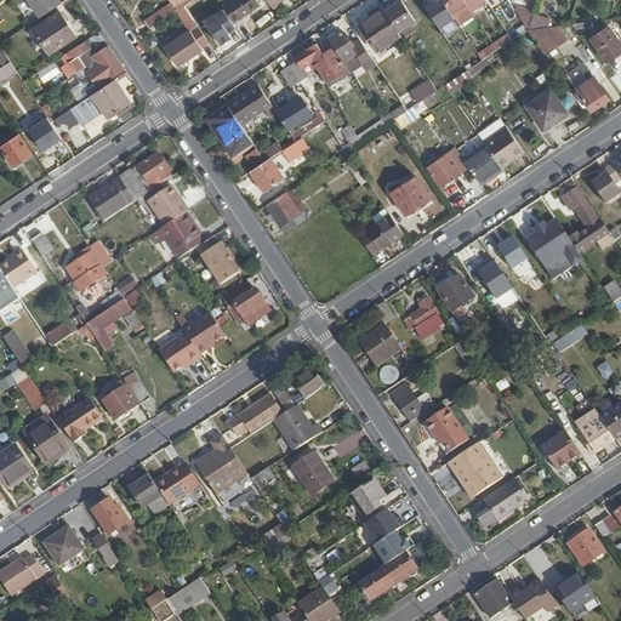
[(61,4),(58,0),(27,0),(39,17),(61,4)]
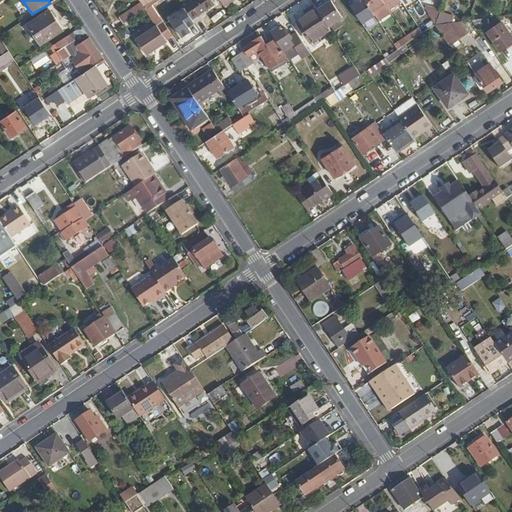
[(158,7),(168,0),(158,0),(151,5),(157,14),(161,12),(158,7)]
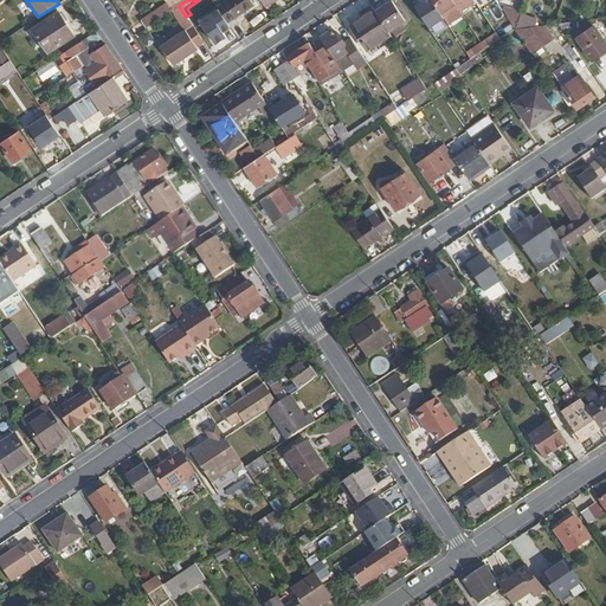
[(251,5),(247,0),(225,0),(216,7),(217,10),(225,21),(251,5)]
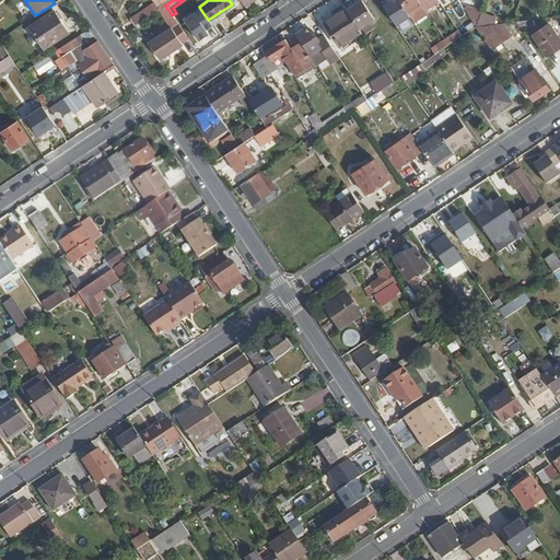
[(374,18),(362,0),(360,0),(346,10),(359,28),(374,18)]
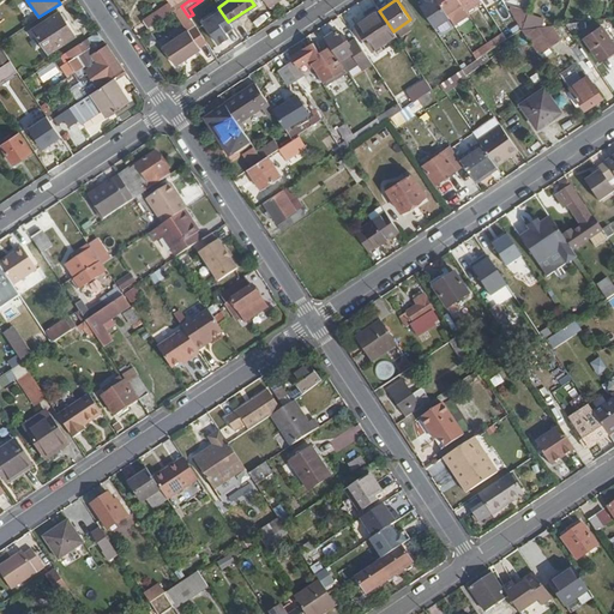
[(447,14),(437,0),(426,0),(427,0),(420,6),(435,28),(450,18),(447,14)]
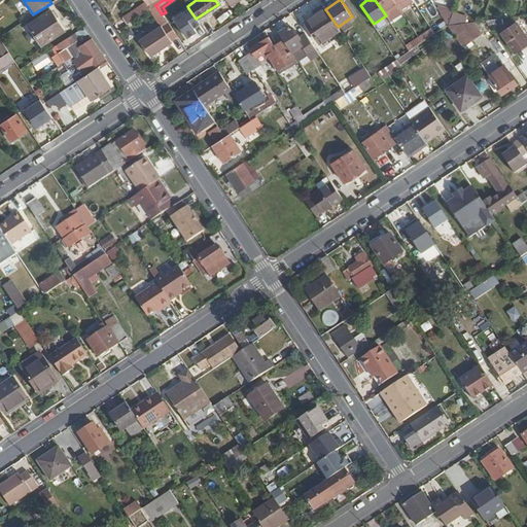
[(395,2),(393,0),(375,0),(384,12),(396,4),(395,2)]
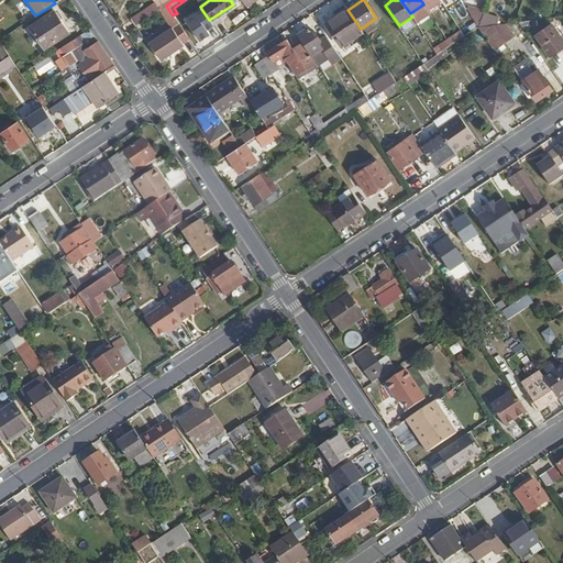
[(173,15),(166,6),(154,13),(161,23),(173,15)]
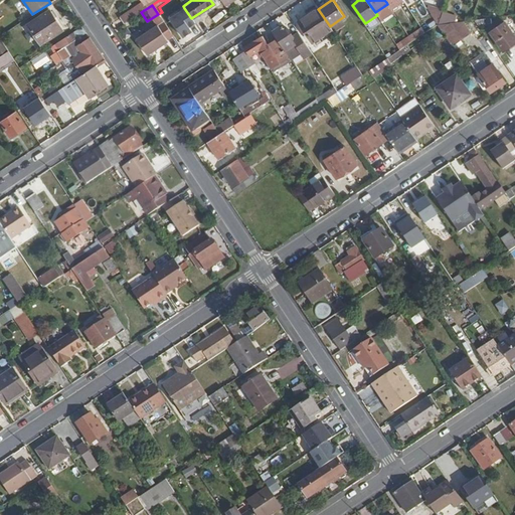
[(191,18),(184,8),(169,18),(182,38),(191,32),(188,28),(195,24),(191,18)]
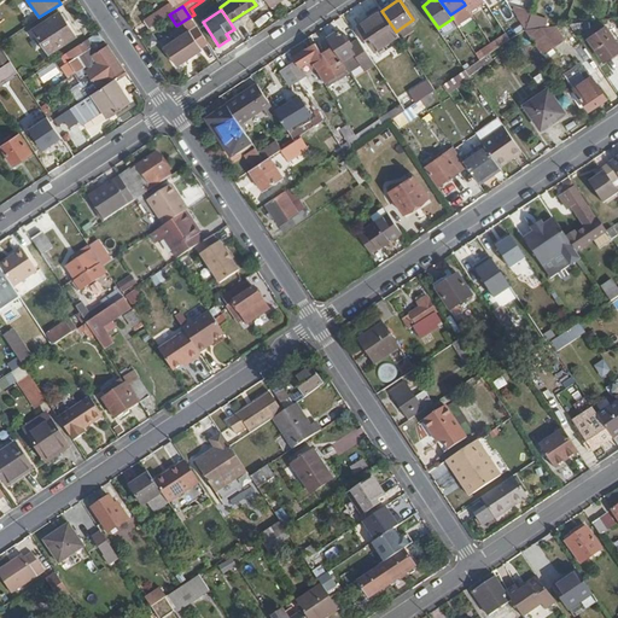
[(382,11),(382,10),(357,25),(375,51),(398,35),(396,31),(382,11)]
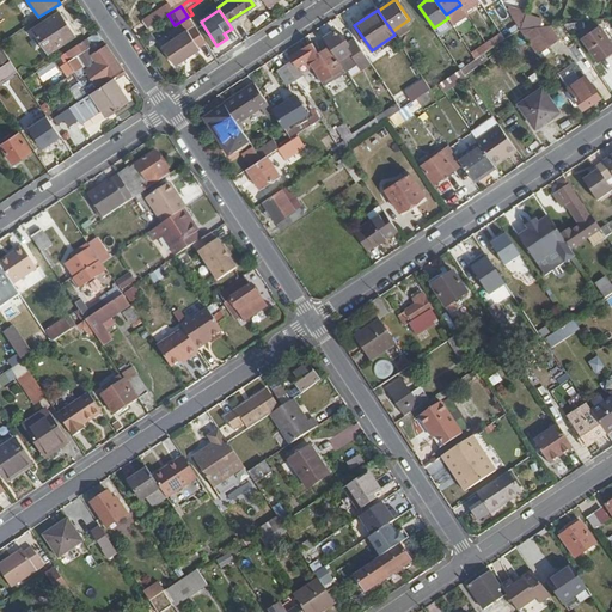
[(507,10),(520,29),(526,14),(507,10)]
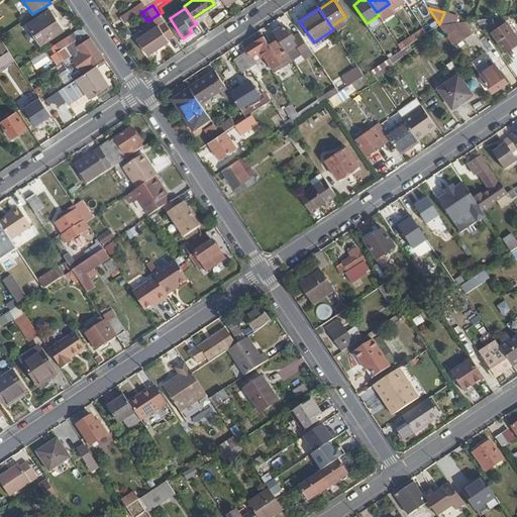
[(444,10),(444,12),(439,24),(452,23),(456,23),(458,15),(444,10)]
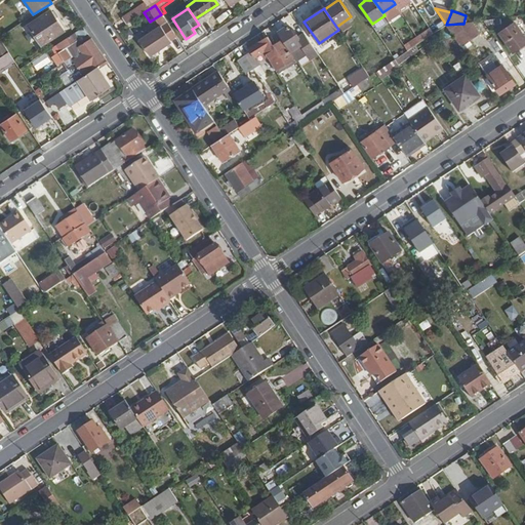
[(59,32),(52,21),(53,19),(49,11),(28,26),(40,45),(59,32)]
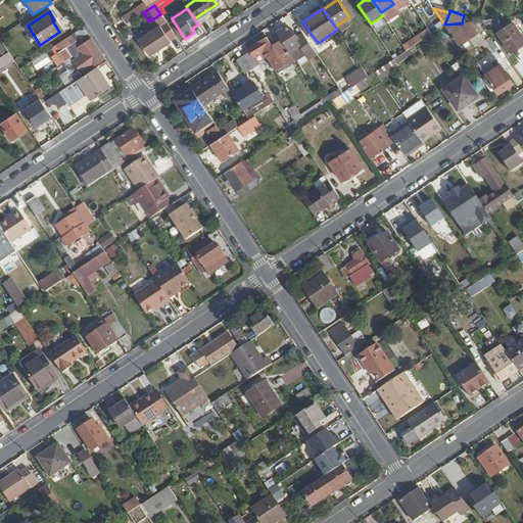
[(137,16),(133,11),(121,18),(125,25),(137,16)]
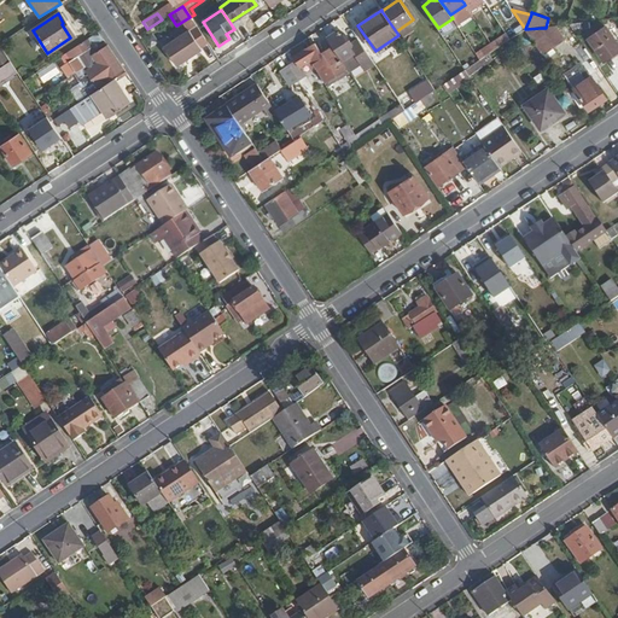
[(198,46),(205,41),(196,27),(163,48),(175,68),(200,51),(198,46)]
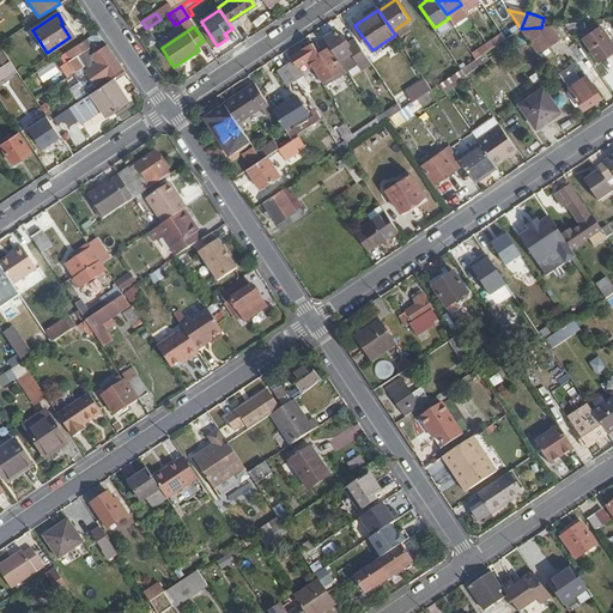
[(541,28),(536,28),(550,47),(560,40),(551,26),(541,28)]
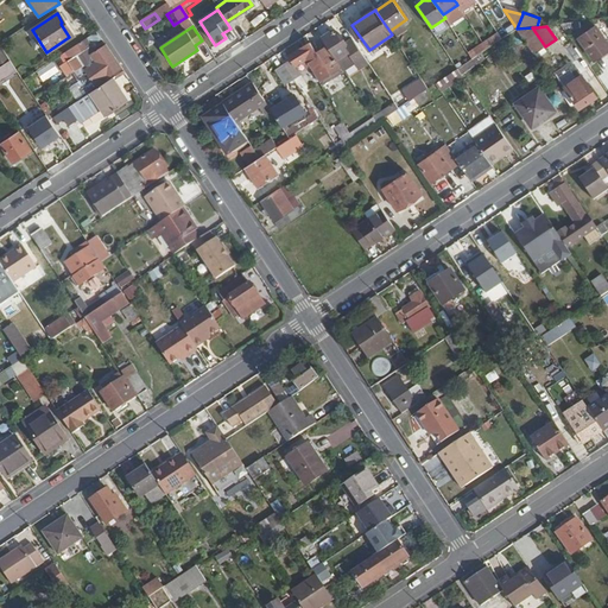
[(545,46),(532,27),(517,29),(533,54),(534,54),(545,46)]
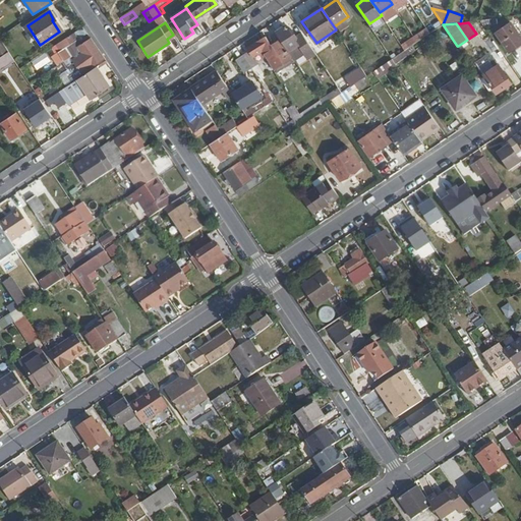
[(520,45),(520,37),(512,23),(498,34),(510,53),(520,45)]
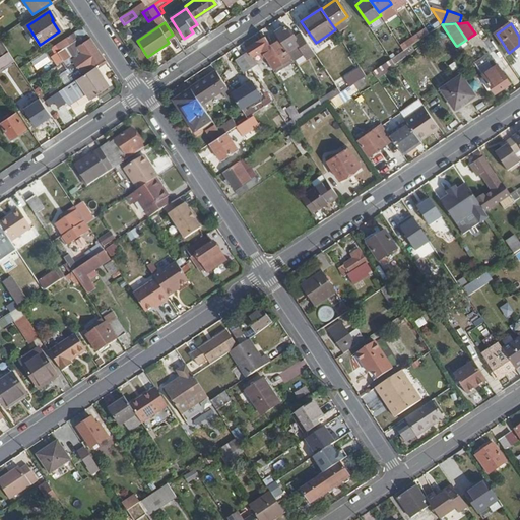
[(456,46),(442,24),(438,27),(451,49),(456,46)]
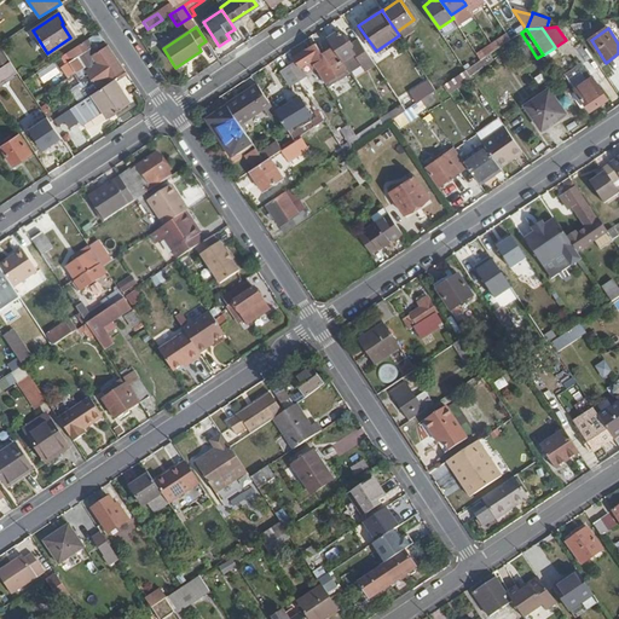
[(370,57),(360,41),(354,46),(348,36),(345,38),(340,30),(329,38),(351,70),(370,57)]
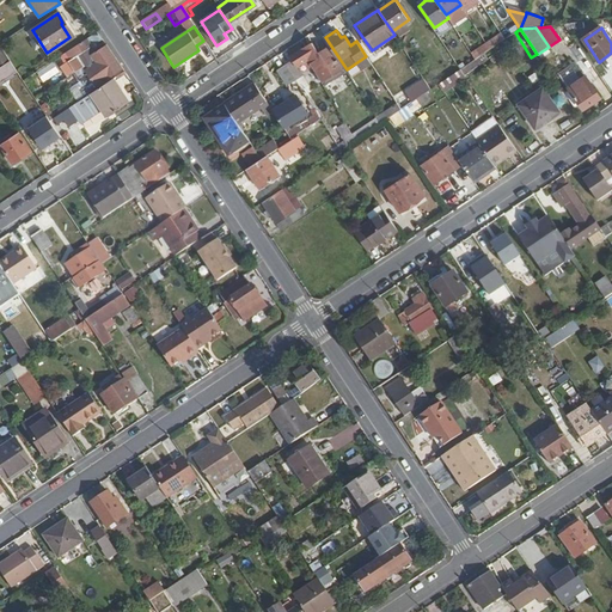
[(102,40),(97,31),(86,38),(91,46),(102,40)]
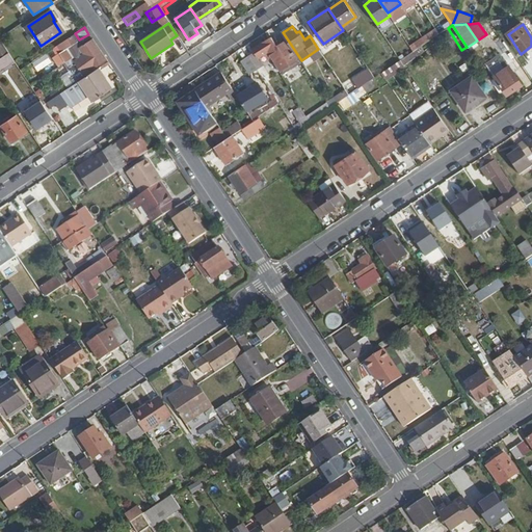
[(417,47),(437,35),(434,30),(414,42),(417,47)]
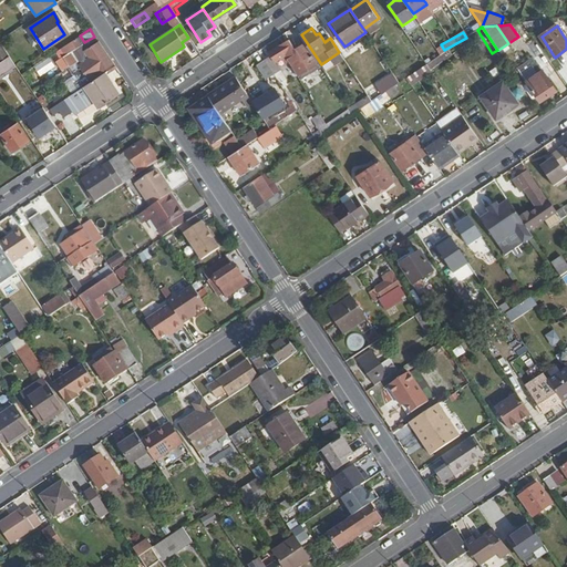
[(83,50),(75,39),(60,49),(64,55),(61,58),(68,68),(76,62),(75,60),(85,54),(84,51),(98,42),(96,41),(83,50)]
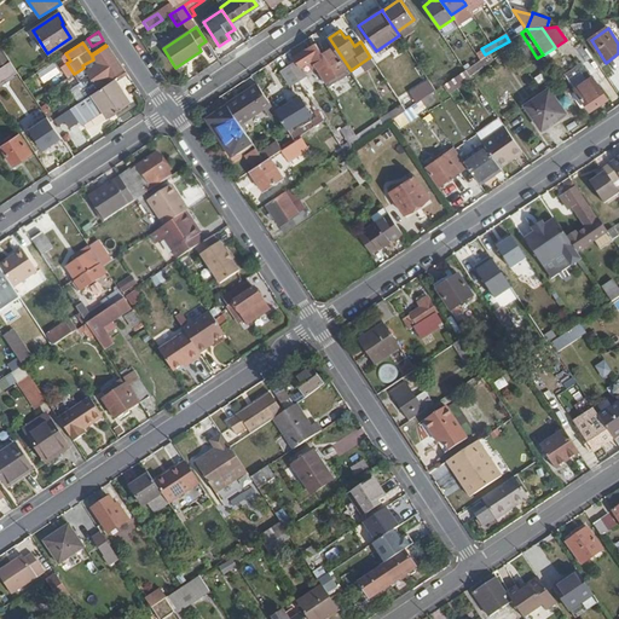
[(330,65),(320,51),(314,42),(308,47),(306,45),(302,46),(301,45),(291,52),(296,59),(289,65),(298,79),(305,73),(301,67),(308,62),(311,64),(313,63),(320,73),(330,65)]
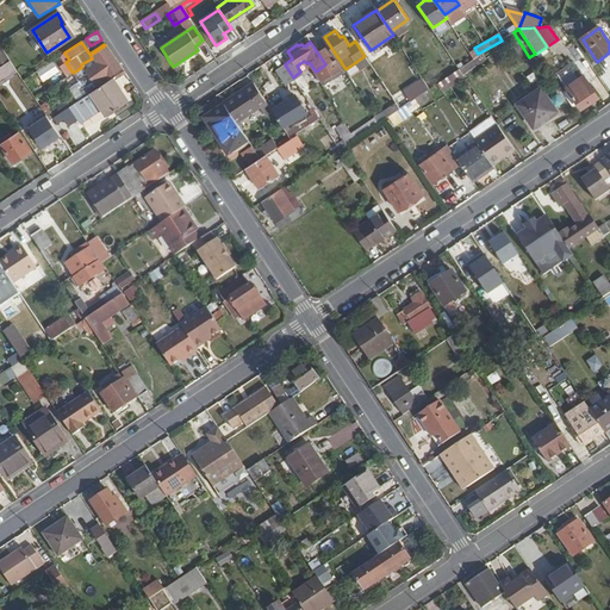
[(486,58),(502,49),(498,43),(484,53),(486,58)]
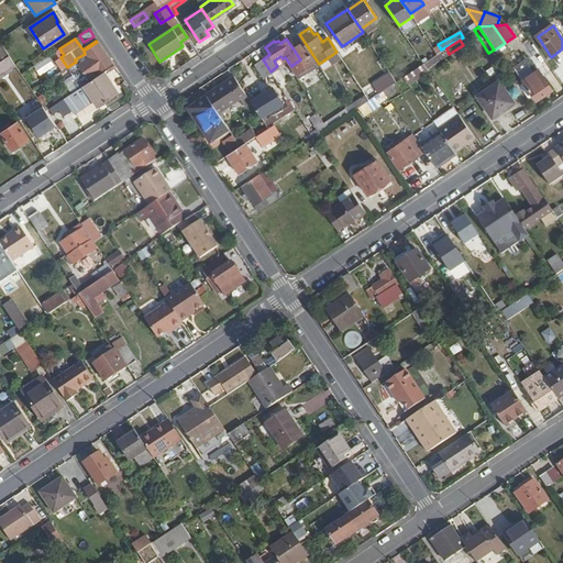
[(87,79),(111,63),(97,42),(84,51),(85,54),(75,59),(76,62),(67,67),(75,78),(84,73),(87,79)]
